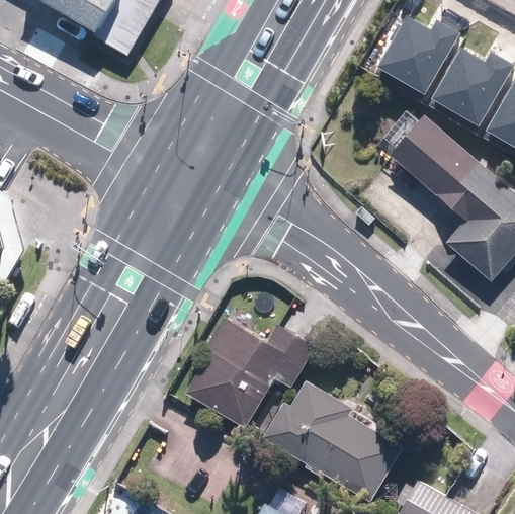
[(31,0),(125,54),(156,0),(31,0)]
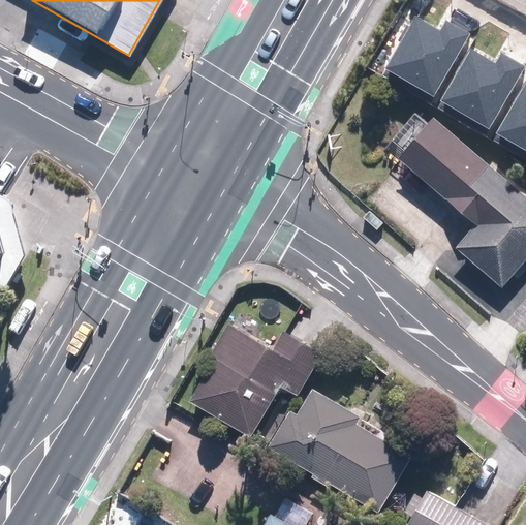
[(418,12),(384,71),(434,99),(473,29),(450,16),(442,27),(418,12)]
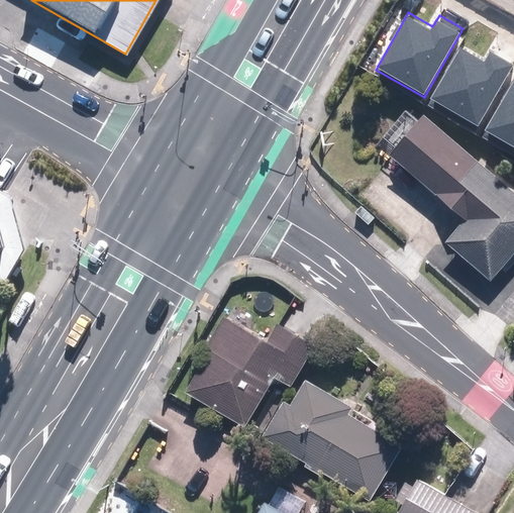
[(463,44),(430,102),(478,129),(513,66),(513,59),(493,47),(487,59),(463,44)]
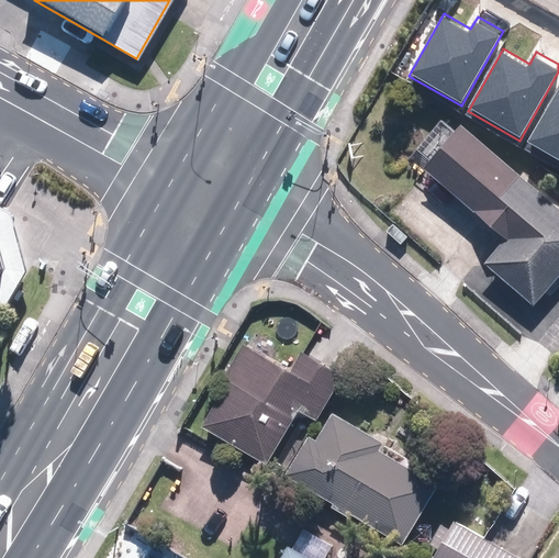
[(558,88),(526,145),(558,163),(558,88)]
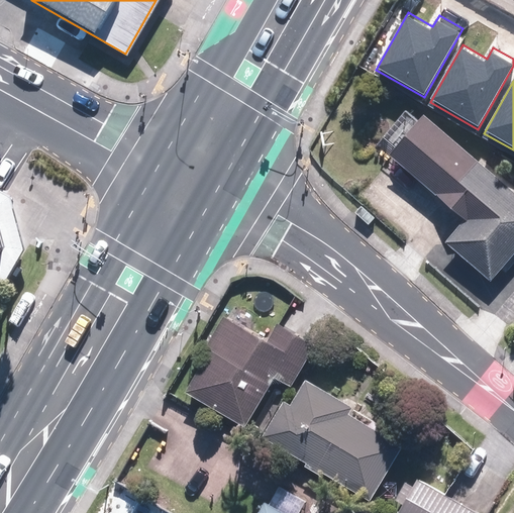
[(513,191),(421,114),(387,155),(464,218),(444,240),(491,280),(513,251),(513,191)]
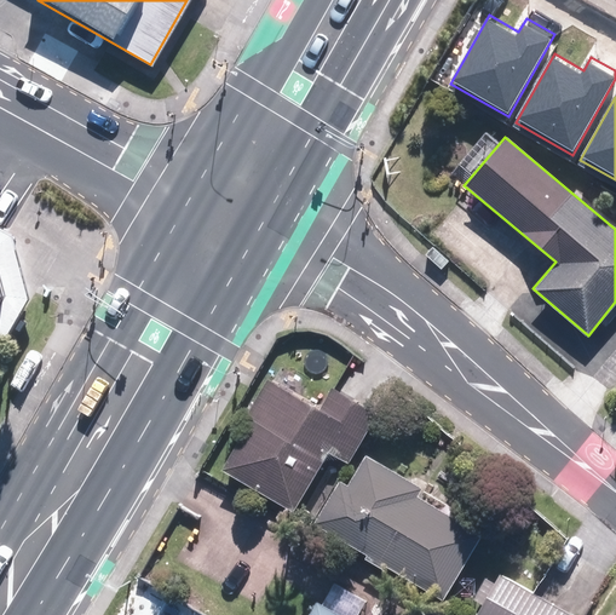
[(33,219),(0,200),(0,214),(19,226),(32,272),(0,323),(0,366),(49,283),(33,219)]
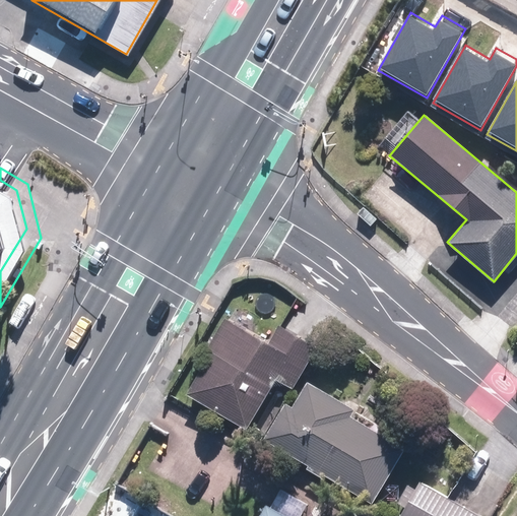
[(0,271),(26,229),(16,190),(0,180),(0,271)]
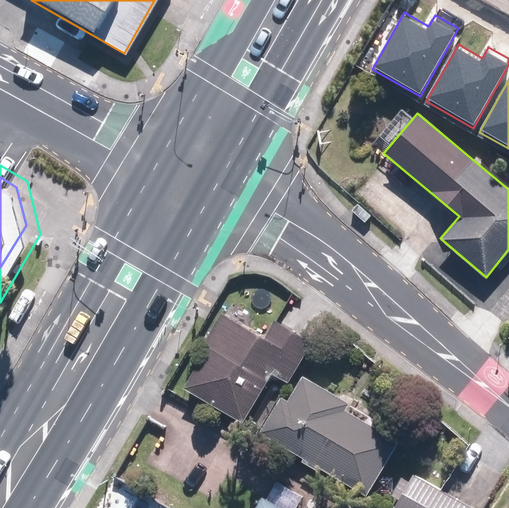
[(264,339),(222,313),(202,345),(206,347),(183,384),(241,421),(273,371),(289,381),(314,342),(277,319),(264,339)]
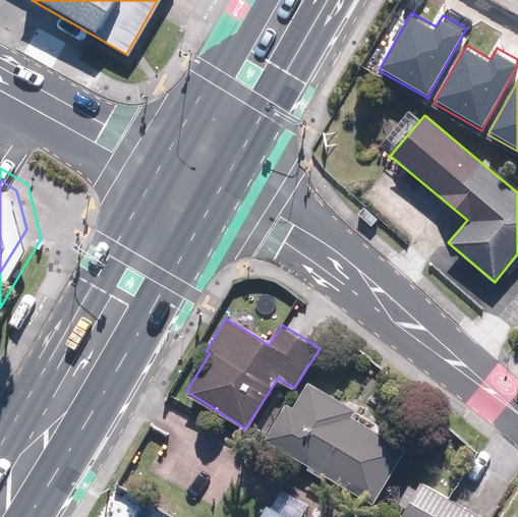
[(264,439),(372,503),(404,450),(348,417),(352,409),(307,383),(292,408),(285,403),(264,439)]
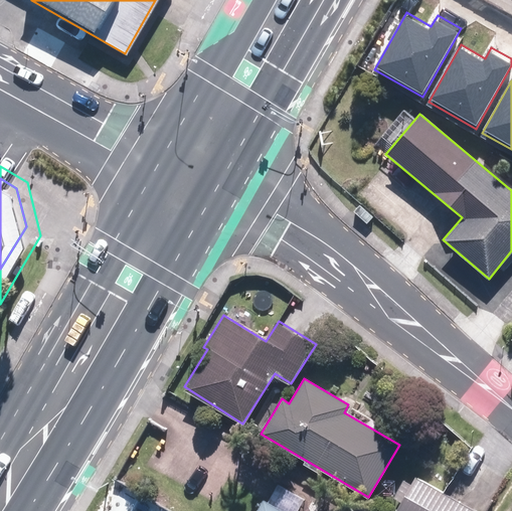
[(477,510),(478,510),(416,476),(413,481),(406,477),(394,499),(401,502),(396,510),(477,510)]
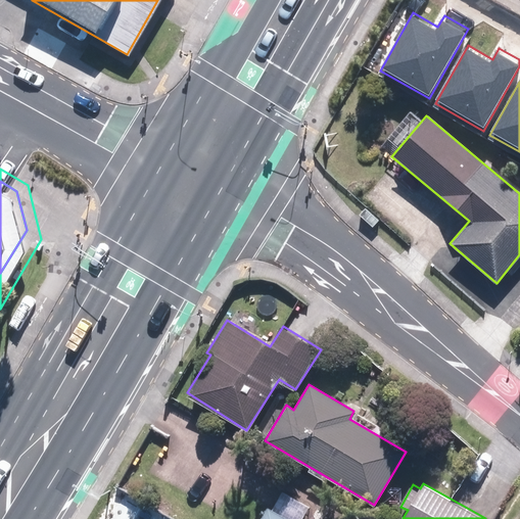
[(286,518),(266,507),(257,518),(323,518),(322,518),(286,518)]
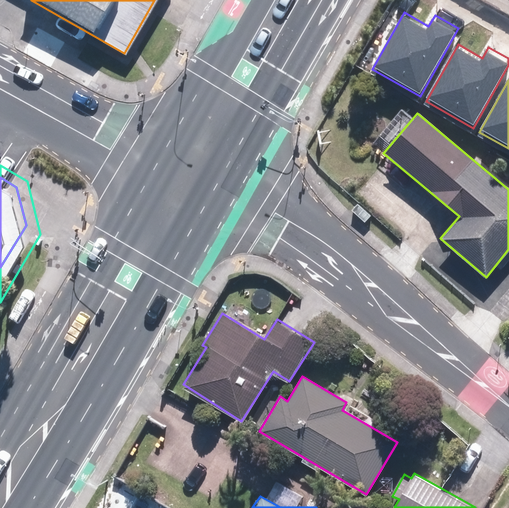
All buildings are outlined.
